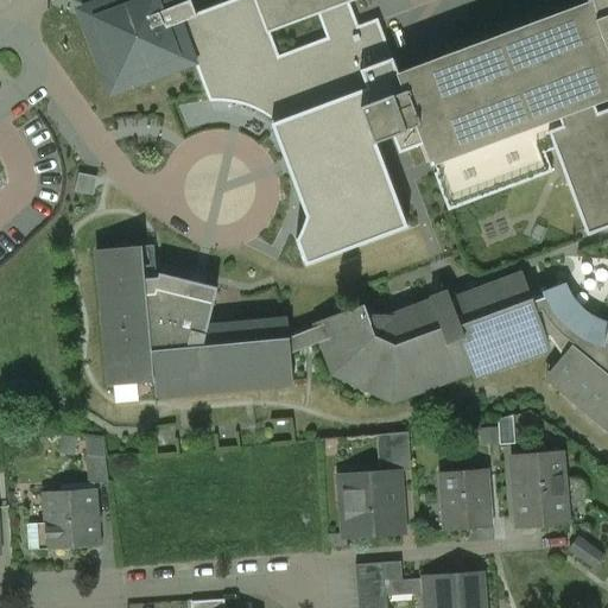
[(172,0),(102,0),(76,10),(109,97),(197,65),(181,24),(196,18),(190,1),(175,7),(172,0)]
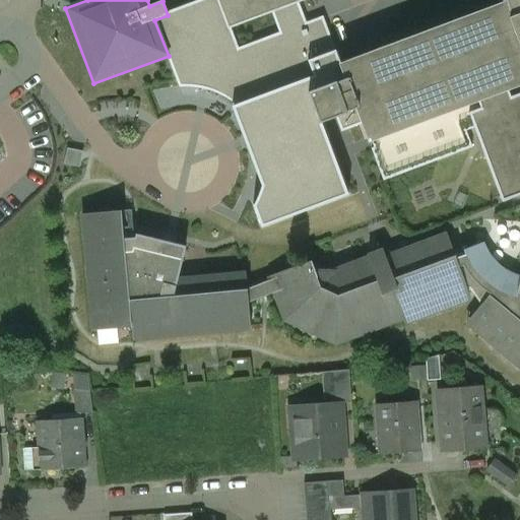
[(216,0),(228,29),(307,0),(216,0)]
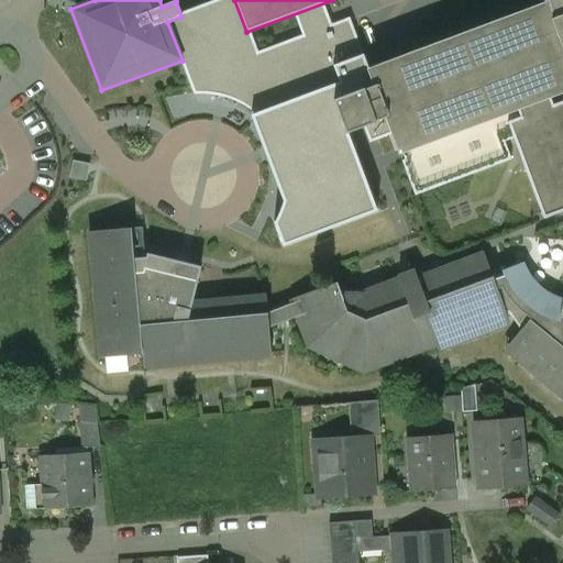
[(547,2),(370,69),(373,77),(370,78),(368,76),(360,78),(359,80),(355,81),(359,89),(333,99),(317,55),(295,64),(302,83),(295,86),(265,97),(305,200),(322,192),(326,198),(343,191),(348,200),(370,192),(346,131),(386,116),(415,192),(507,158),(493,116),(501,112),(562,88),(562,12),(552,17),(547,2)]
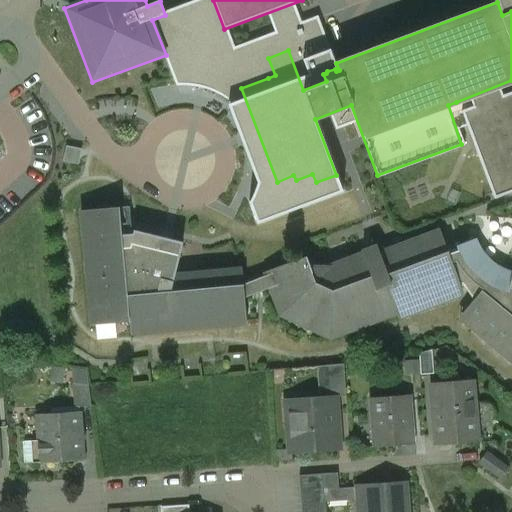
[(511,80),(456,102),(489,190),(511,180),(511,80)]
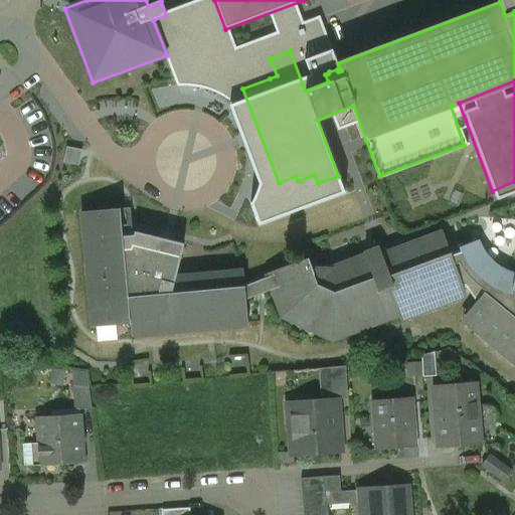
[(66,147),(64,162),(79,163),(81,149),(66,147)]
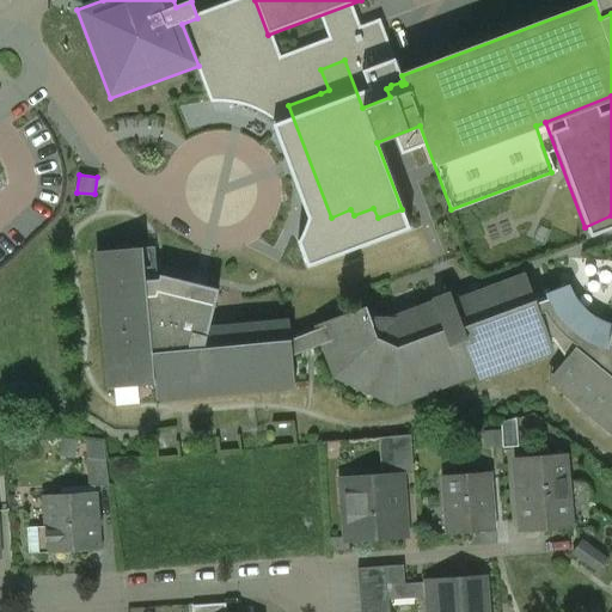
[(109,390),(155,385),(152,354),(145,281),(142,249),(97,252),(109,390)]
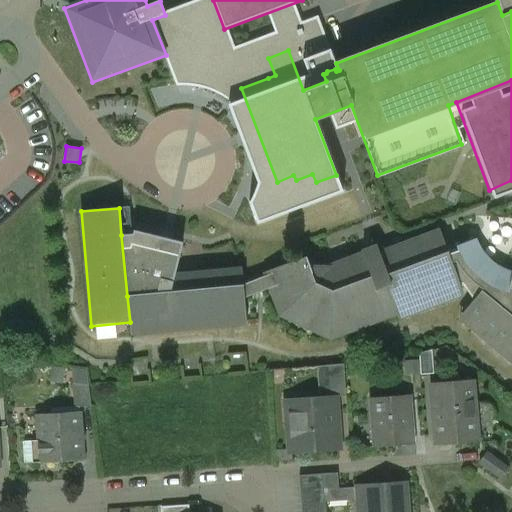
[(183,243),(134,231),(134,235),(121,235),(127,296),(171,292),(176,275),(183,243)]
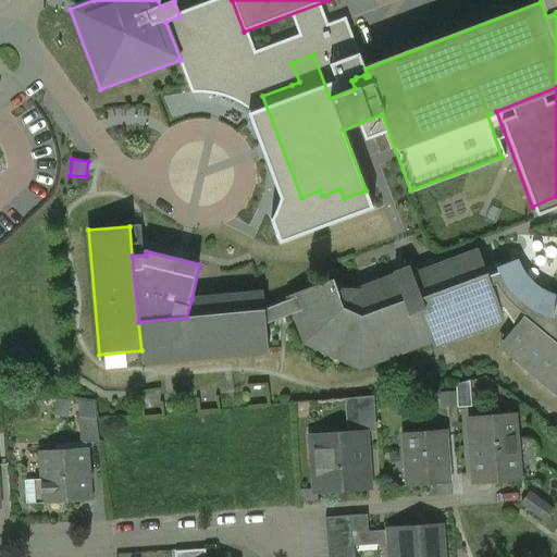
[(556,298),(552,297),(536,288),(524,276),(516,261),(496,269),(497,271),(487,274),(479,251),(412,276),(410,269),(394,275),(395,277),(339,297),(333,280),(293,295),(294,299),(299,312),(309,339),(360,363),(416,343),(418,347),(503,316),(502,313),(504,311),(516,326),(503,342),(556,386),(556,298)]
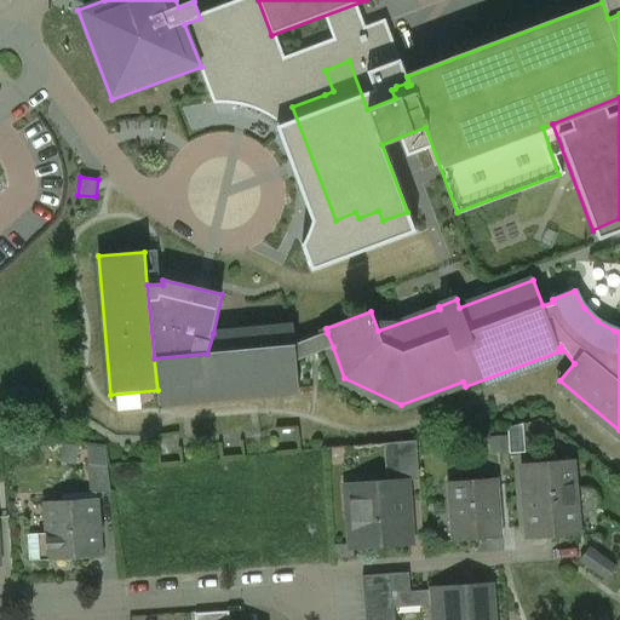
[(207,354),(154,359),(158,390),(159,405),(299,392),(297,361),(296,345),(293,326),(213,333),(207,354)]
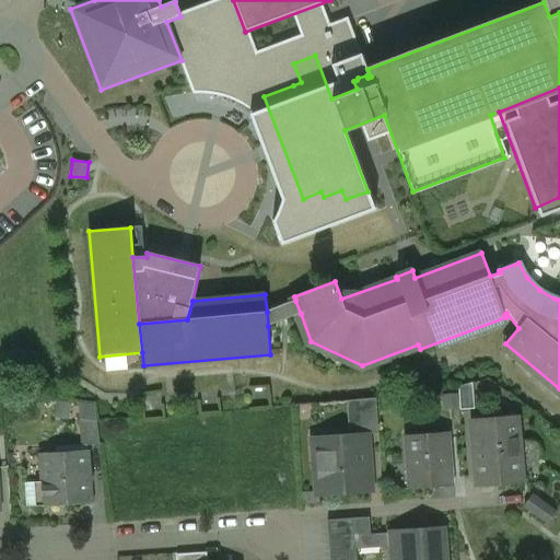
[(295,301),(267,312),(268,326),(301,314),(295,301)]
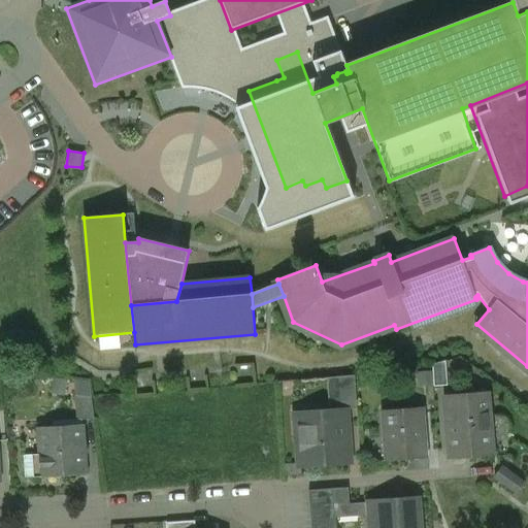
[(434,362),(433,371),(423,371),(423,385),(448,385),(449,362),(434,362)]
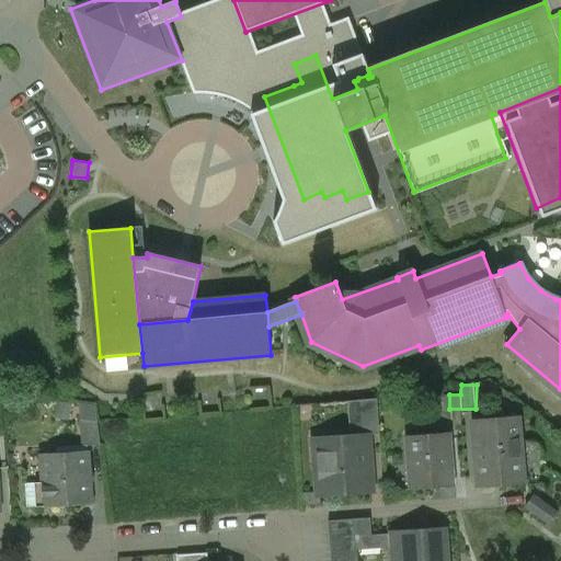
[(377,400),(361,401),(362,431),(378,430),(377,400)]
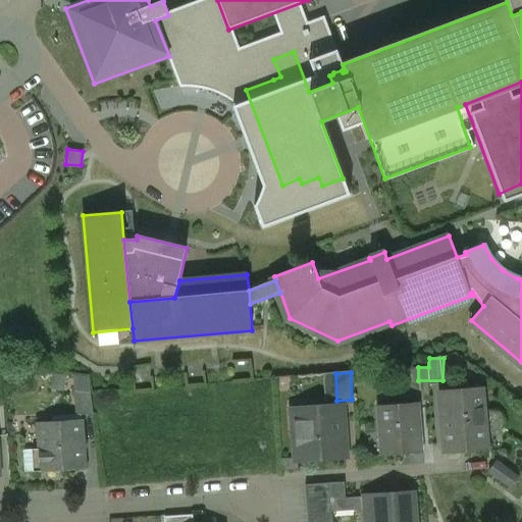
[(90,394),(73,392),(75,417),(93,415),(90,394)]
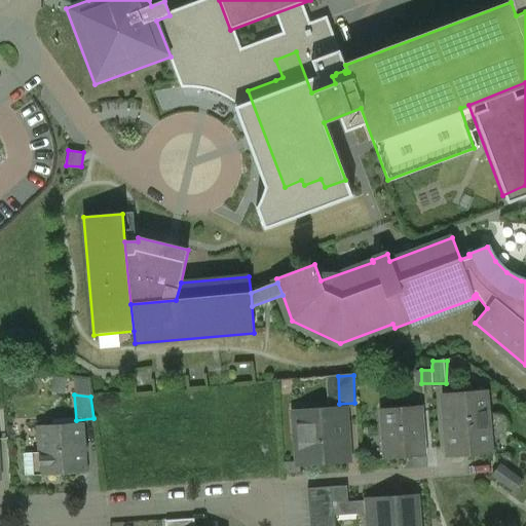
[(485,395),(445,398),(449,455),(489,452),(485,395)]
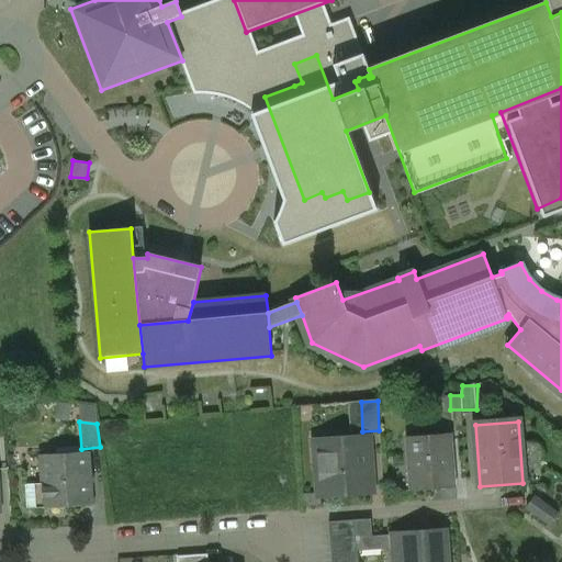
[(450,435),(408,438),(412,491),(453,487),(450,435)]
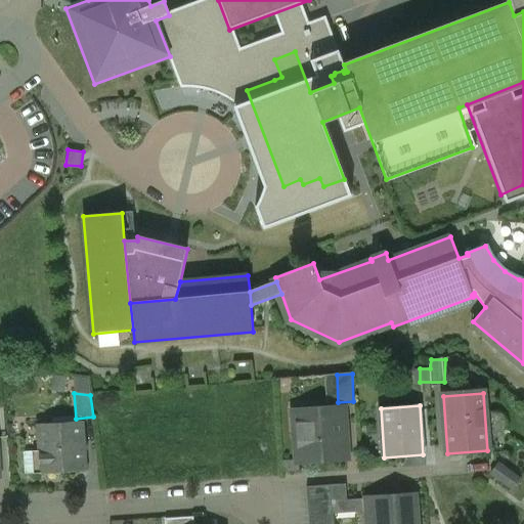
[(342,408),(296,411),(296,433),(298,465),(345,462),(342,408)]
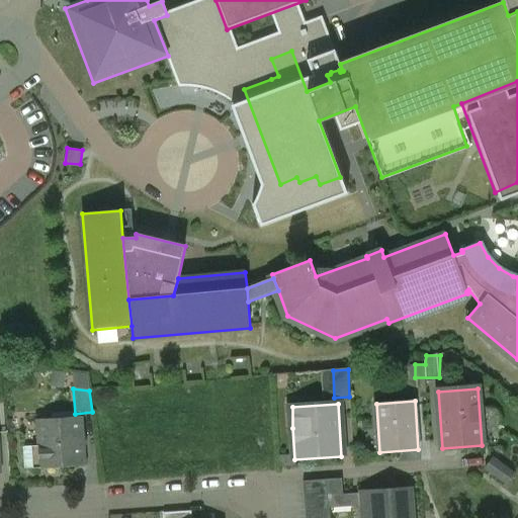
[(80,419),(37,422),(39,446),(23,447),(25,469),(83,465),(80,419)]
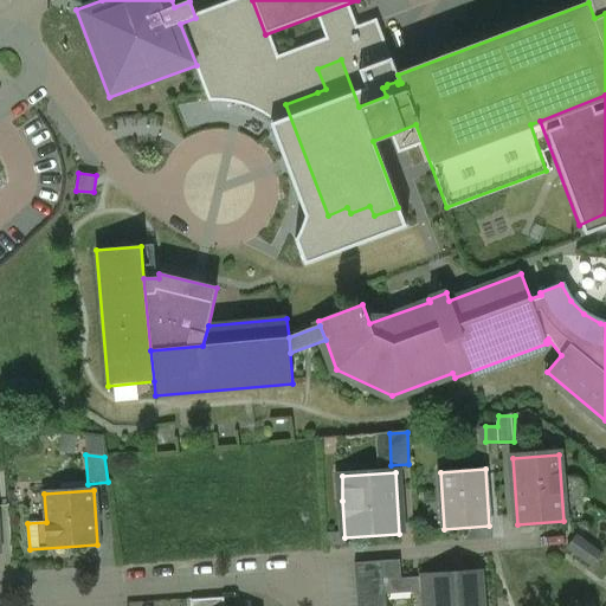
[(399,561),(382,562),(384,578),(384,581),(400,580),(399,561)]
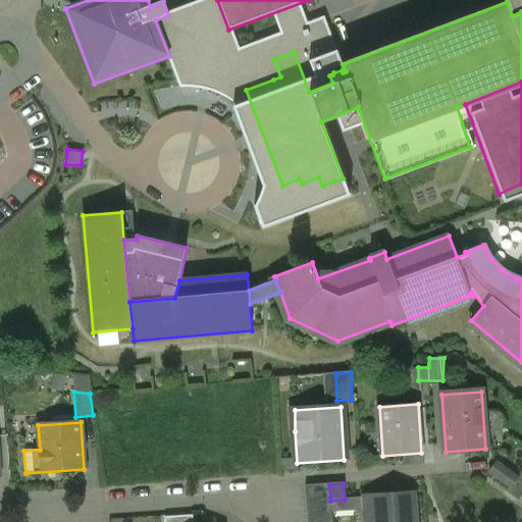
[(329,484),(305,485),(306,500),(330,498),(329,484)]
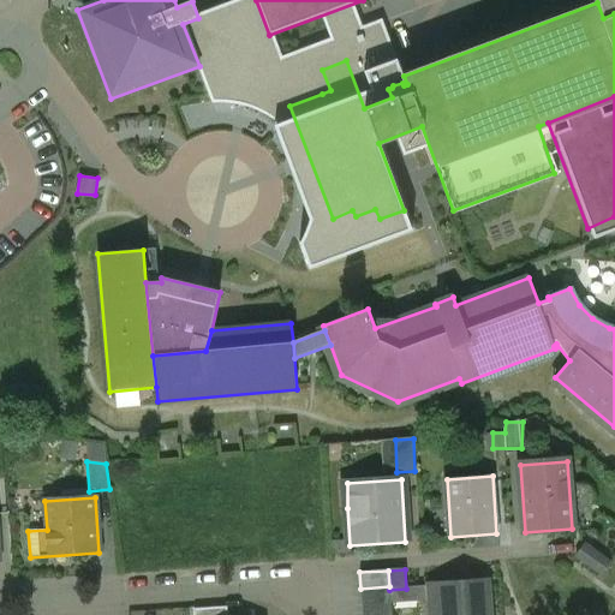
[(465,583),(425,585),(427,614),(488,614),(485,581),(483,581),(483,586),(465,587),(465,583)]
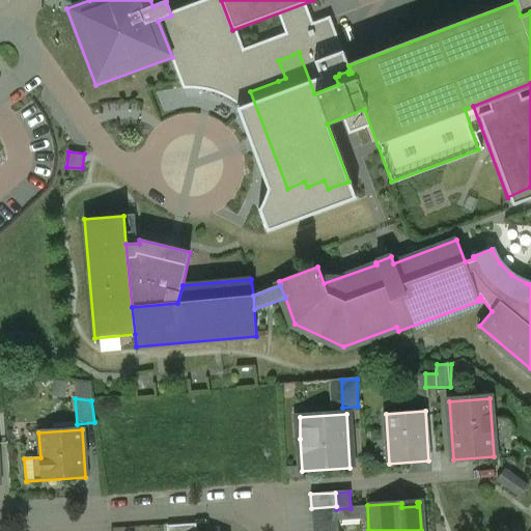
[(336,506),(311,508),(312,521),(337,519),(336,509),(336,506)]
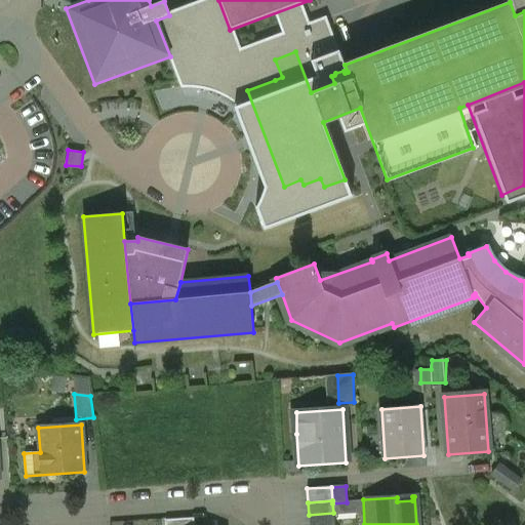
[(333,524),(333,513),(309,515),(309,524),(333,524)]
